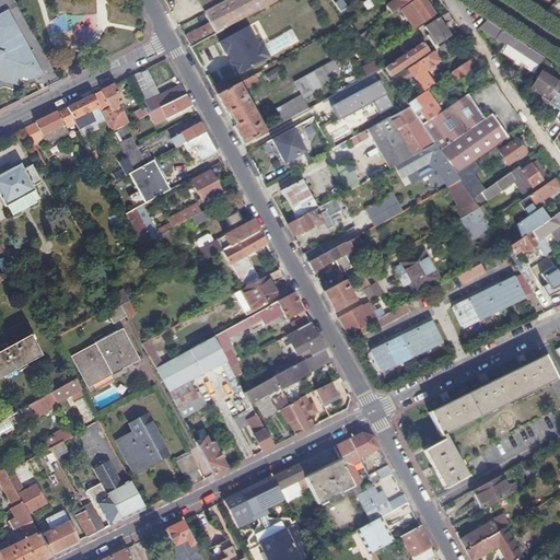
[(230,0),(206,14),(210,24),(185,37),(190,48),(259,11),(278,0),(230,0)]
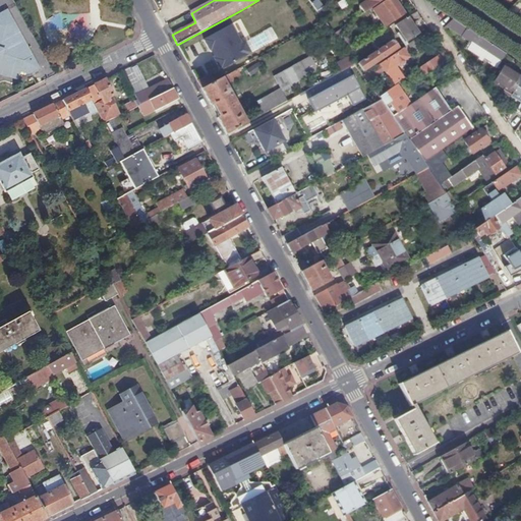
[(323,7),(333,0),(332,0),(308,0),(317,12),(323,7)]
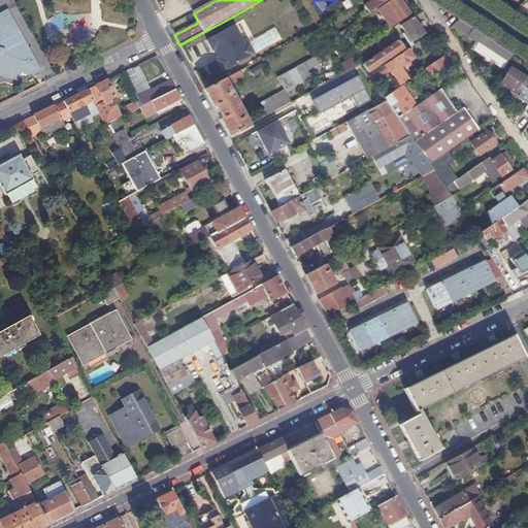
[(370,13),(389,0),(373,0),(365,6),(370,13)]
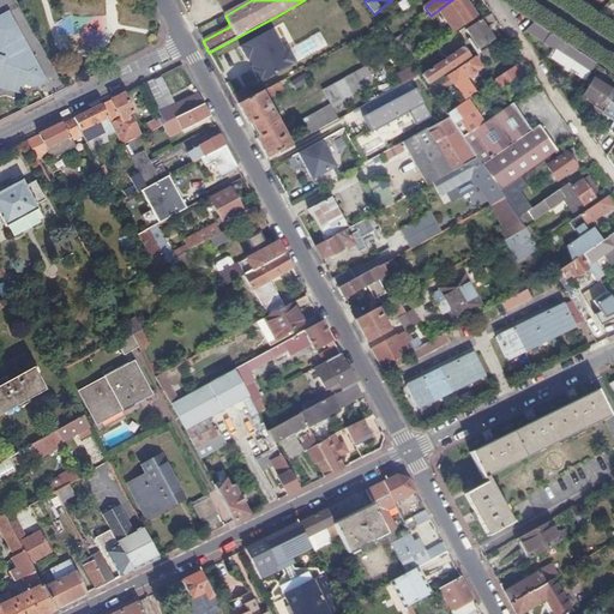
[(477,16),(465,0),(457,0),(441,12),(455,31),(477,16)]
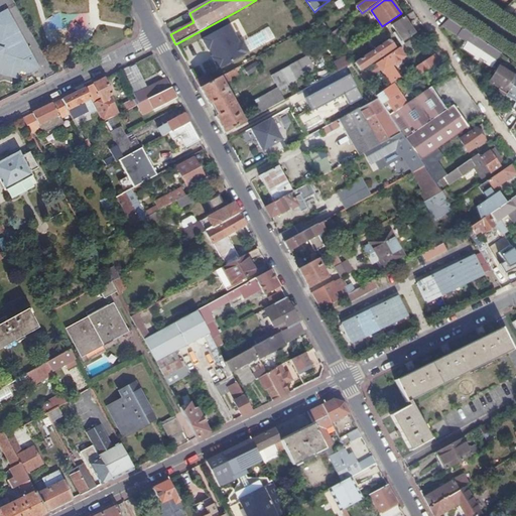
[(321,22),(323,24),(329,19),(319,7),(314,12),(321,22)]
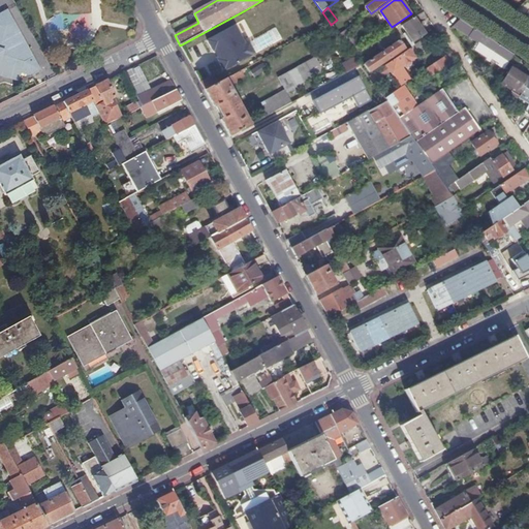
[(245,10),(180,45),(186,56),(220,37),(221,32),(220,29),(247,14),(245,10)]
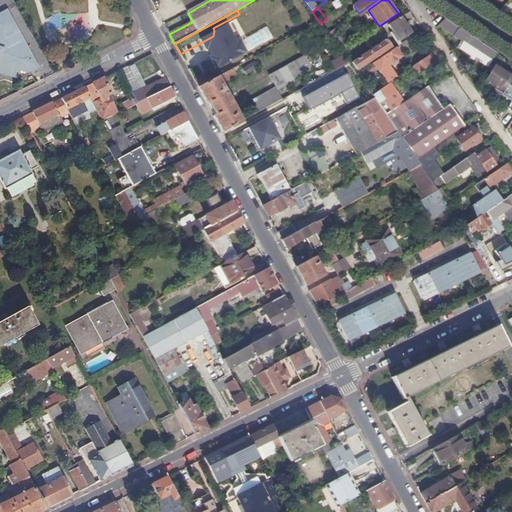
[(0,72),(20,78),(22,69),(30,72),(38,67),(9,13),(1,18),(0,20),(0,72)]
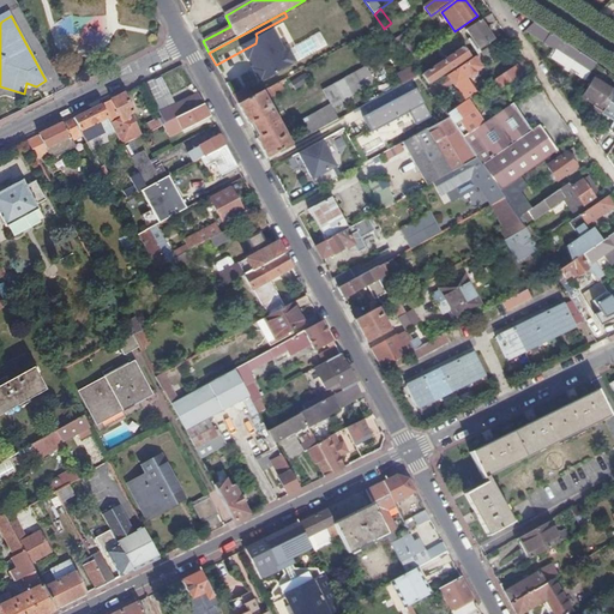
[(473,37),(481,50),(494,40),(481,20),(468,30),(473,37)]
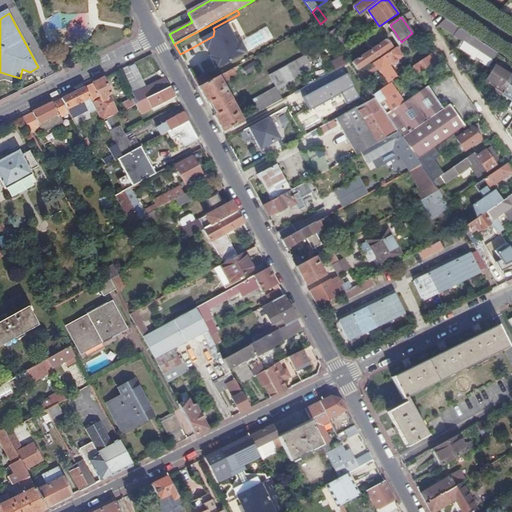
[(267,27),(241,38),(247,51),(273,39),(267,27)]
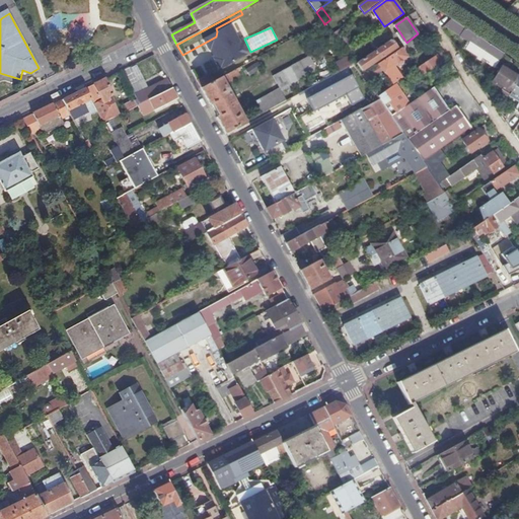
[(500,61),(505,54),(486,41),(465,28),(461,34),(500,61)]
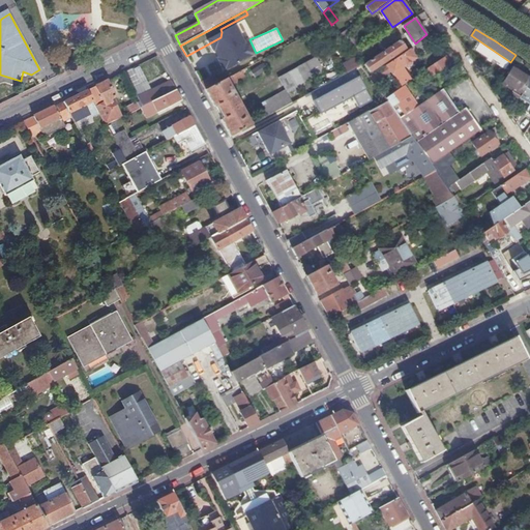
[(443,38),(438,30),(416,45),(421,53),(443,38)]
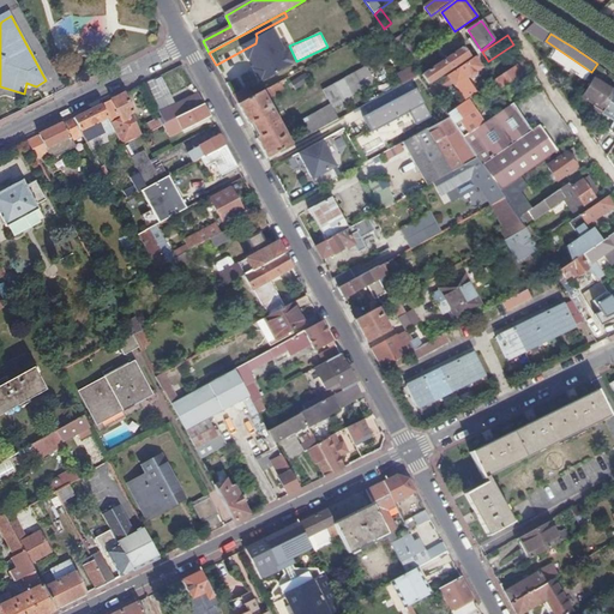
[(479,54),(482,52),(481,50),(473,37),(469,40),(479,54)]
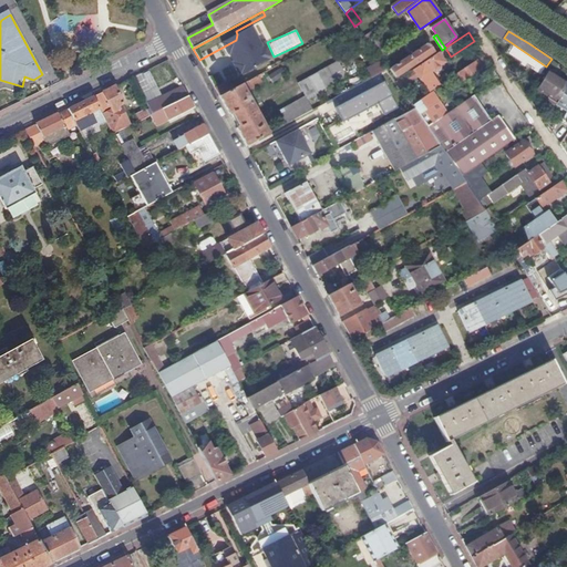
[(434,53),(429,44),(390,70),(397,79),(434,53)]
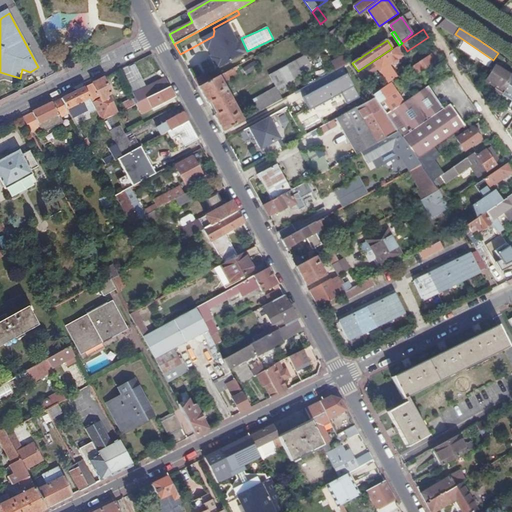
[(388,83),(397,77),(389,65),(393,63),(394,64),(396,65),(397,64),(398,62),(397,60),(402,57),(396,47),(365,68),(370,75),(378,70),(388,83)]
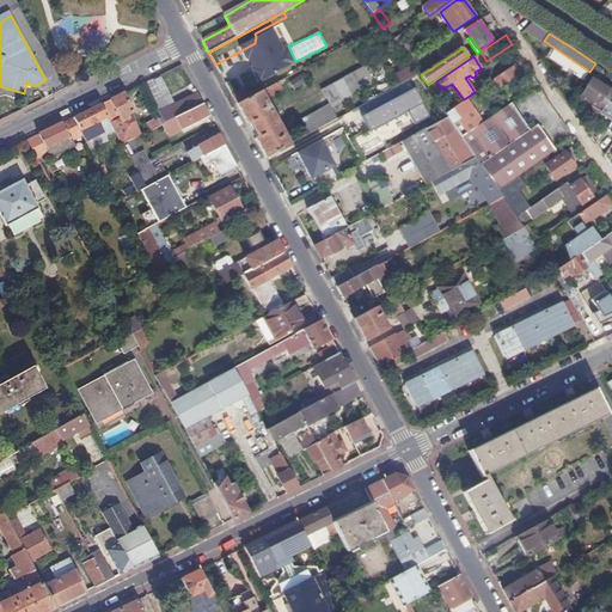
[(521,74),(515,65),(488,85),(493,92),(499,89),(506,85),(509,89),(514,85),(512,80),(521,74)]
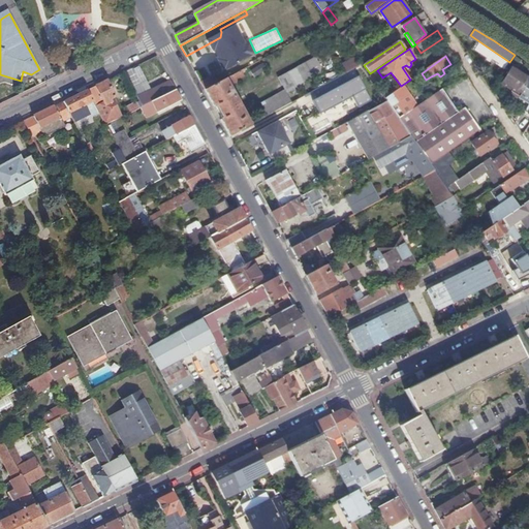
[(255,115),(258,120),(277,111),(291,102),(286,92),(306,82),(323,72),(315,57),(278,76),(285,91),(261,103),(265,110),(255,115)]
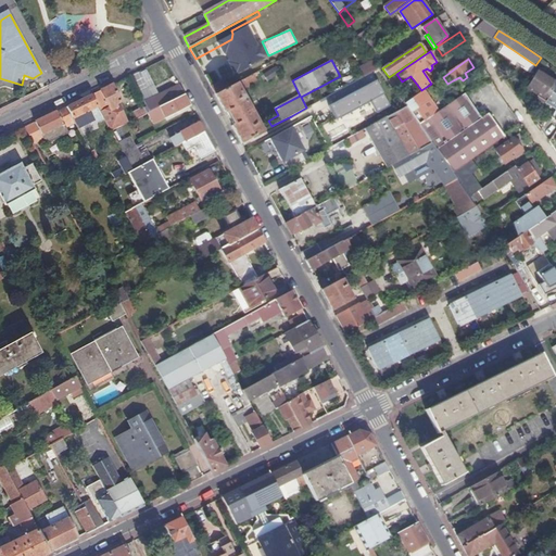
[(379,68),(374,61),(362,68),(366,75),(379,68)]
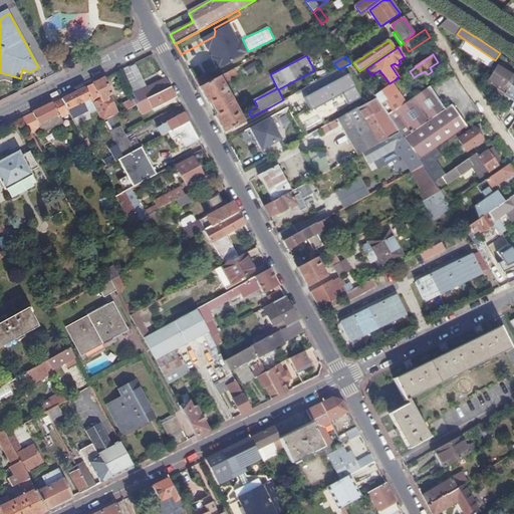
[(258,67),(254,62),(243,69),(247,75),(258,67)]
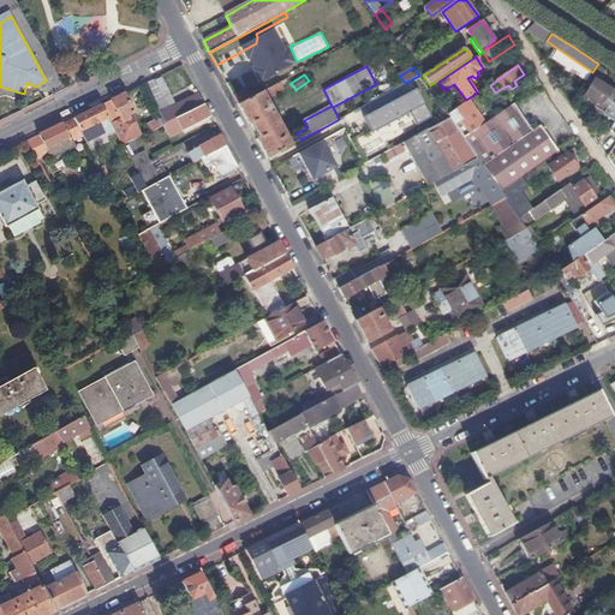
[(603,112),(614,91),(614,89),(596,78),(584,95),(596,102),(593,106),(603,112)]
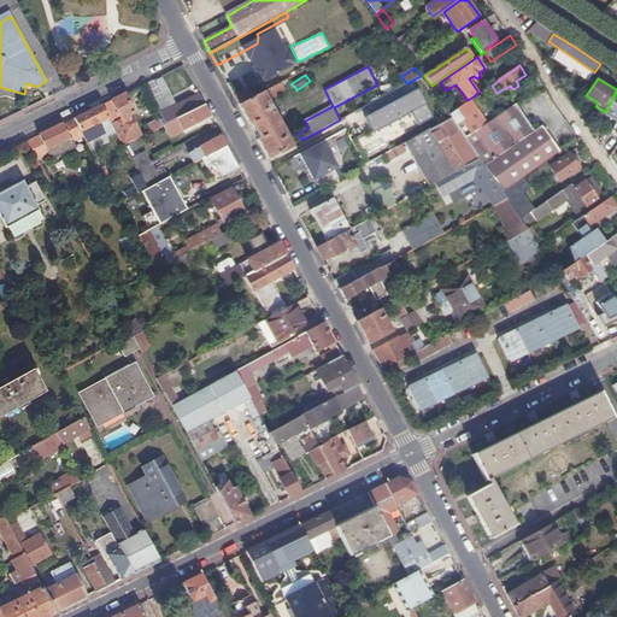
[(156,80),(146,84),(154,103),(164,98),(156,80)]
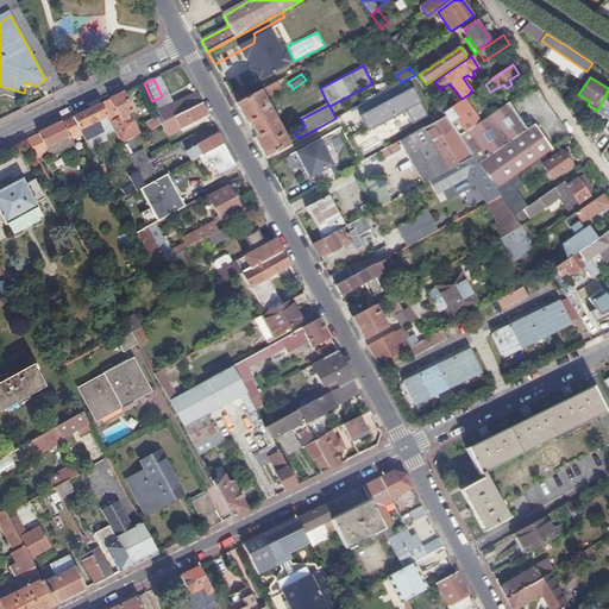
[(281,80),(263,89),(265,93),(268,90),(270,95),(281,89),(278,85),(282,82),(281,80)]
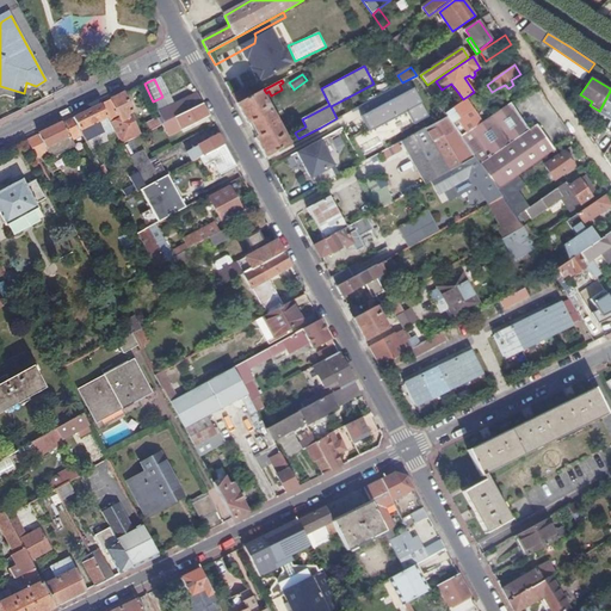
[(412,80),(358,107),(369,129),(407,110),(415,125),(432,117),(412,80)]
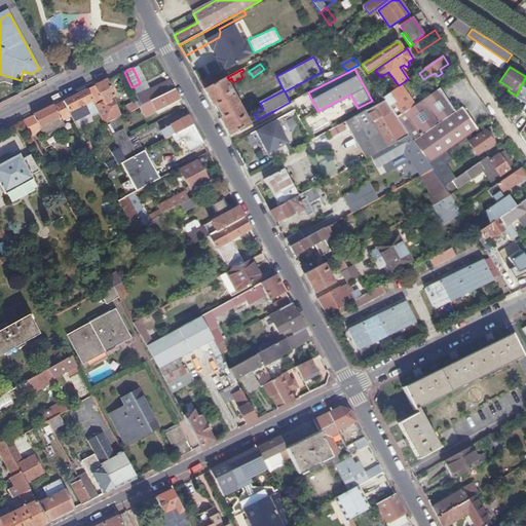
[(372,83),(380,77),(375,70),(367,76),(372,83)]
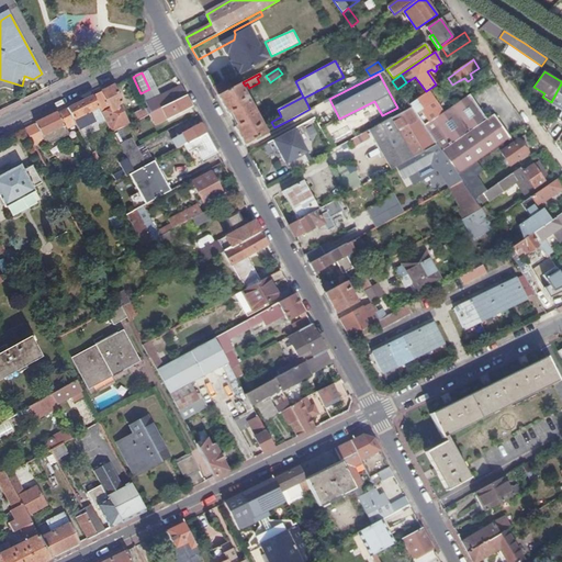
[(227,80),(213,88),(217,96),(232,88),(227,80)]
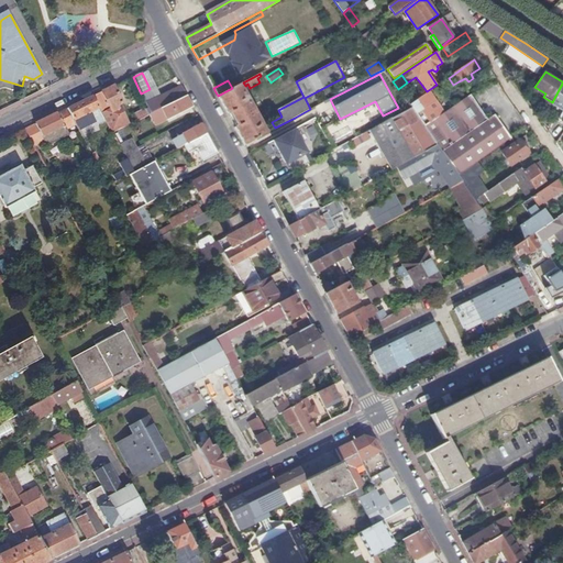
[(562,121),(562,84),(552,102),(562,109),(562,112),(559,119),(562,121)]
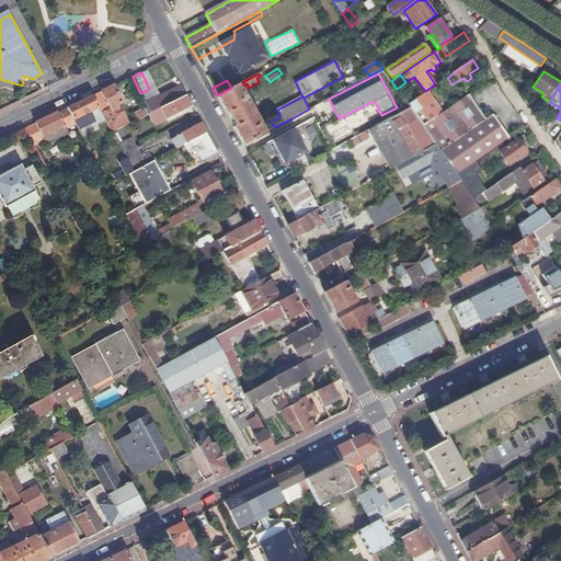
[(231,88),(217,95),(227,113),(228,112),(231,117),(236,126),(235,127),(243,144),(264,133),(238,84),(231,88)]
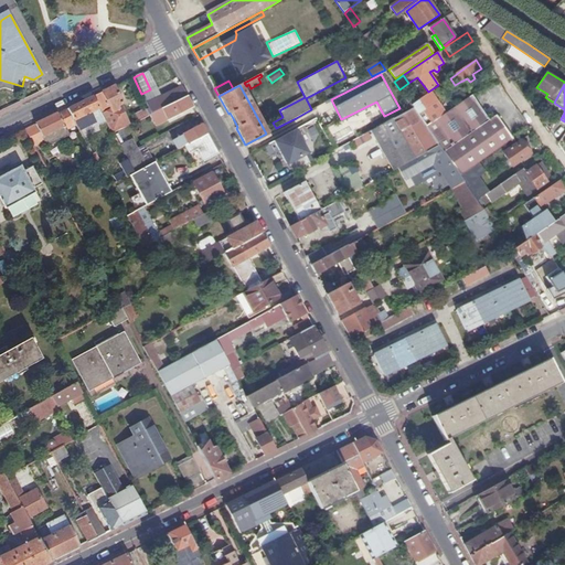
[(110,88),(93,96),(98,107),(102,113),(106,121),(113,132),(124,127),(118,116),(121,114),(118,107),(120,105),(124,104),(115,86),(110,88)]
